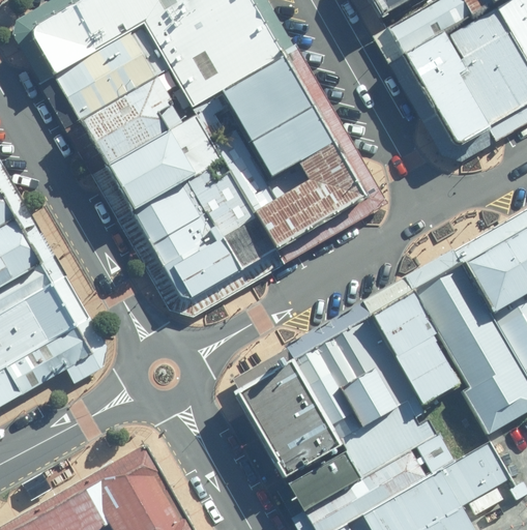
[(244,0),(82,0),(33,29),(58,74),(144,25),(194,102),(276,55),(244,0)]
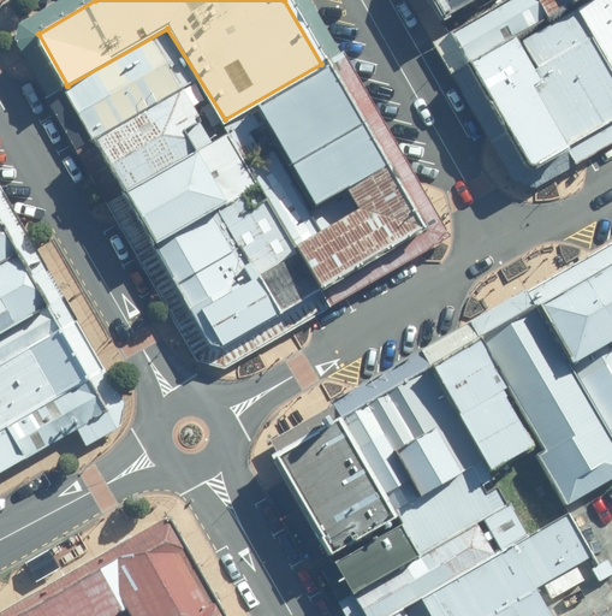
[(480,0),(427,0),(441,23),(480,0)]
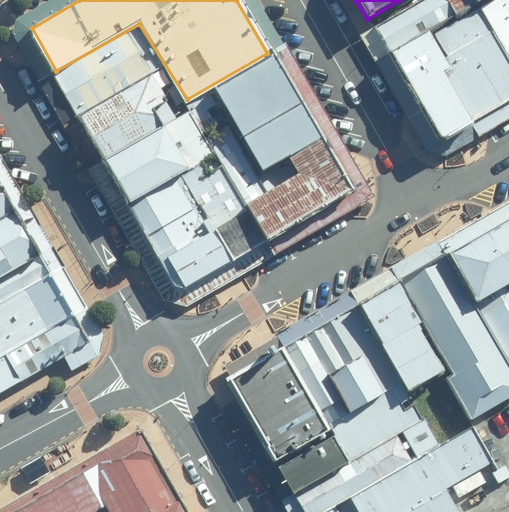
[(471,3),(469,0),(415,0),(369,26),(385,53),(471,3)]
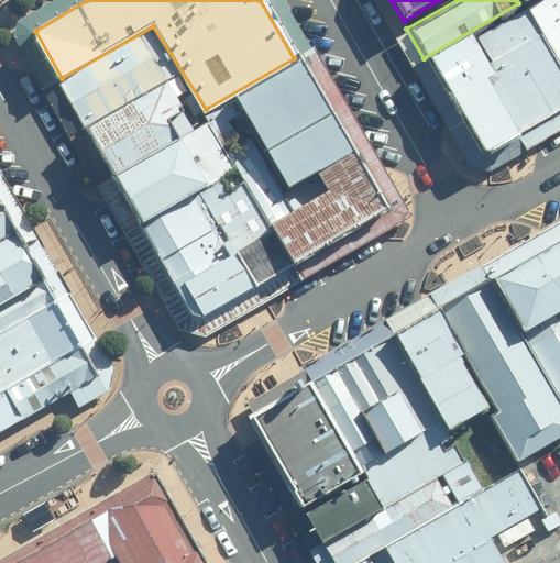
[(559,0),(537,0),(527,7),(559,61),(559,0)]
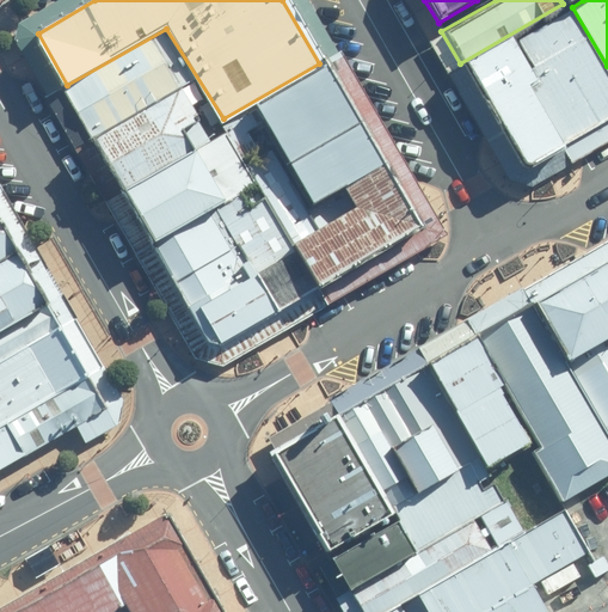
[(607,66),(572,7),(513,42),(535,81),(528,85),(565,147),(572,163),(607,141),(607,66)]
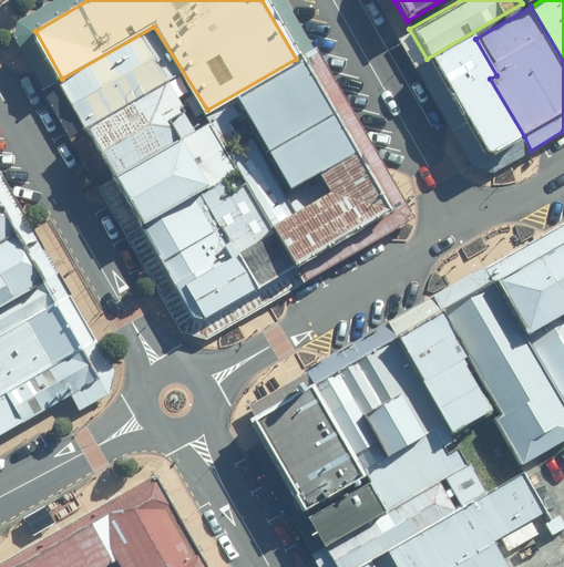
[(176,74),(150,31),(55,83),(81,130),(176,74)]
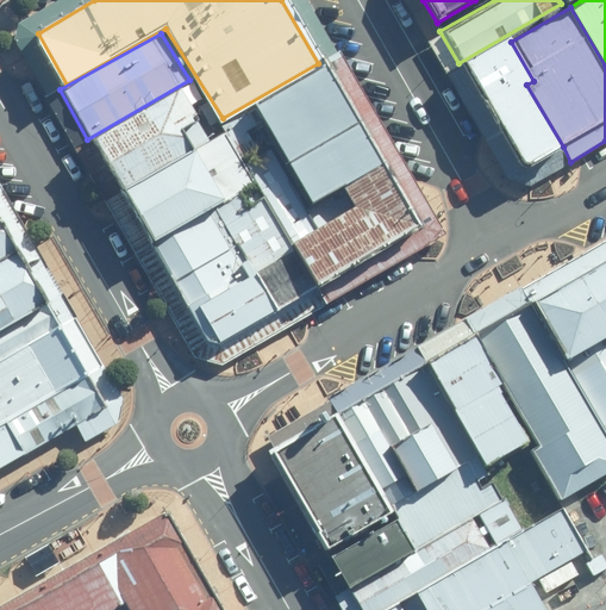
[(511,42),(508,38),(464,63),(447,73),(506,179),(531,186),(570,162),(563,147),(526,85),(533,81),(511,42)]
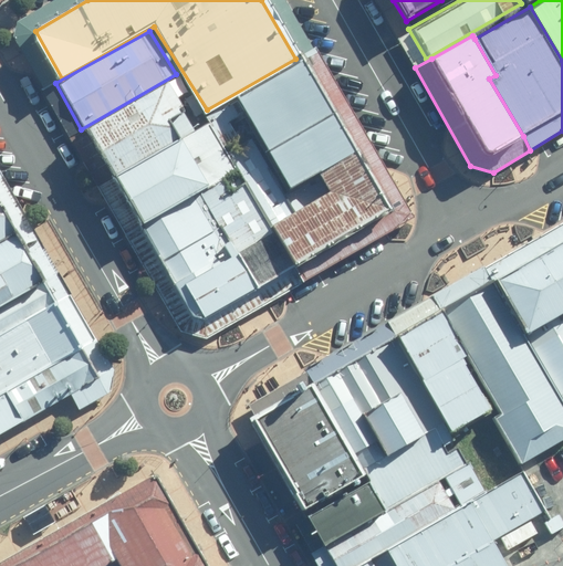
[(298,65),(240,97),(259,134),(291,192),(321,175),(331,191),(275,224),(295,259),(382,212),(298,65)]
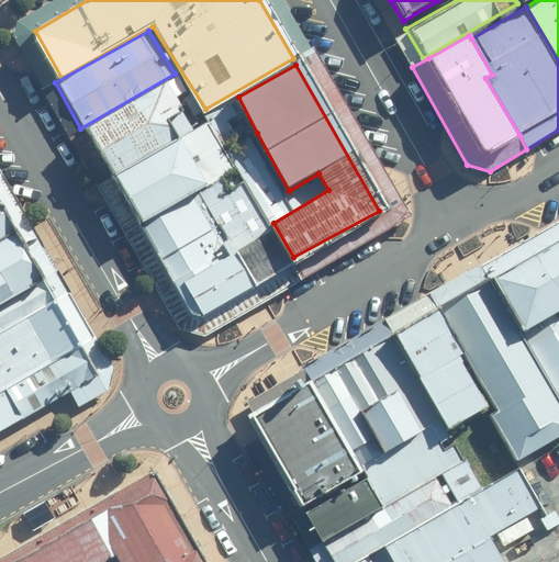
[(187,110),(170,80),(81,130),(109,176),(180,134),(171,117),(187,110)]
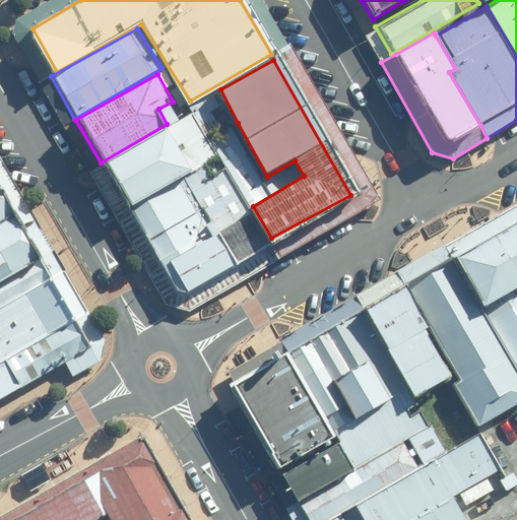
[(188,116),(104,164),(126,206),(212,156),(188,116)]
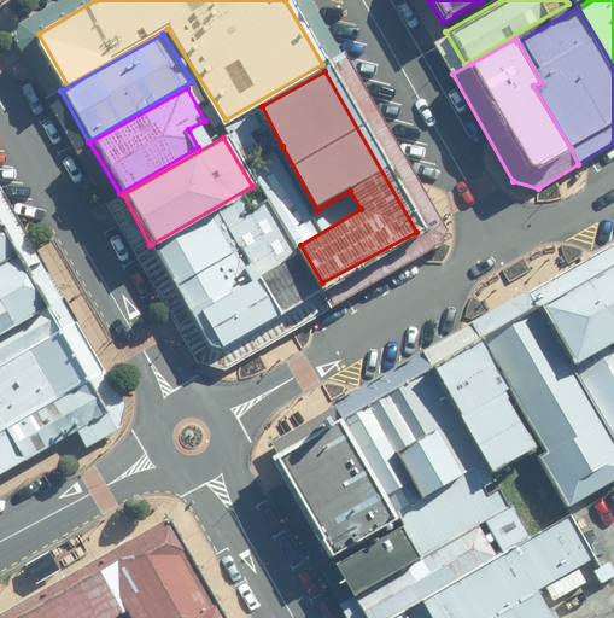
[(317,210),(282,146),(250,164),(297,246),(300,245),(361,209),(350,191),(317,210)]
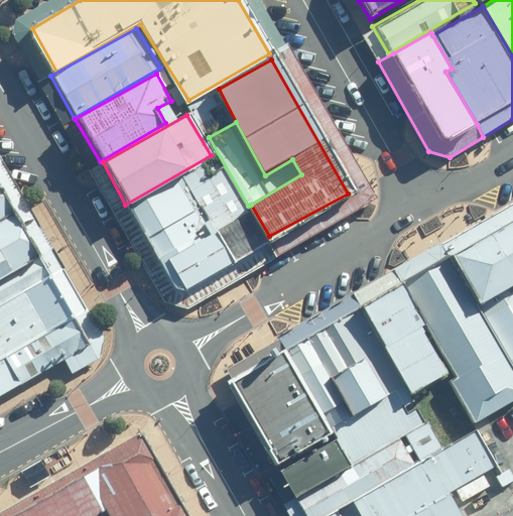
[(212,157),(127,207),(175,287),(184,288),(261,244),(212,157)]
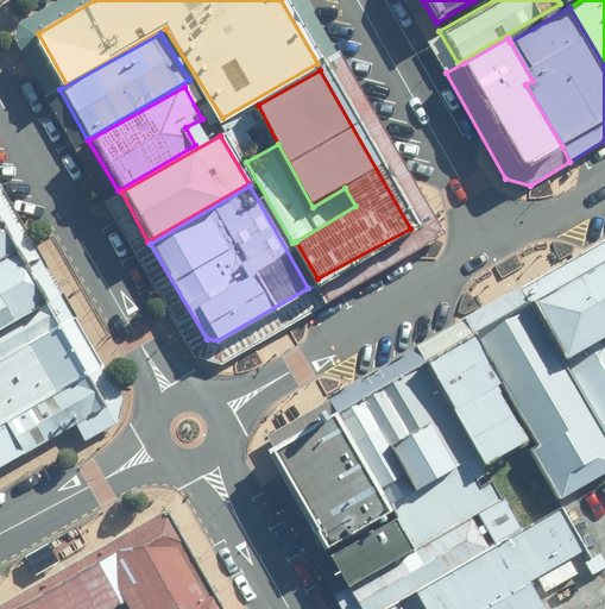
[(0,259),(21,248),(32,242),(2,189),(0,190),(0,259)]
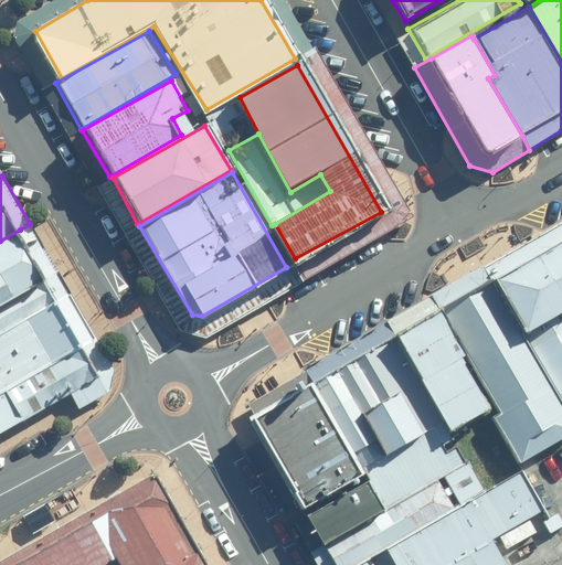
[(561,220),(485,264),(494,279),(526,334),(561,395),(561,220)]
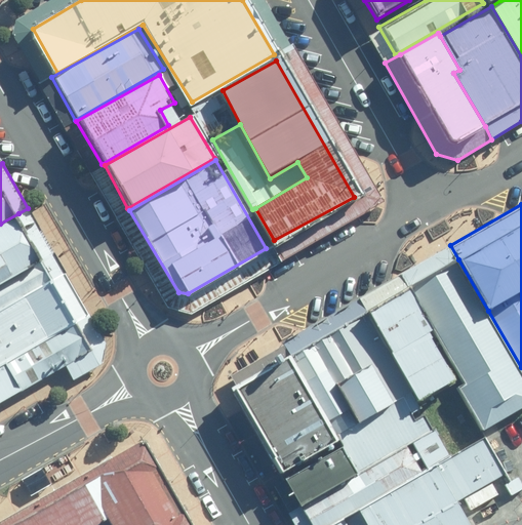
[(44,258),(54,252),(28,208),(18,213),(0,224),(0,283),(42,259),(44,258)]
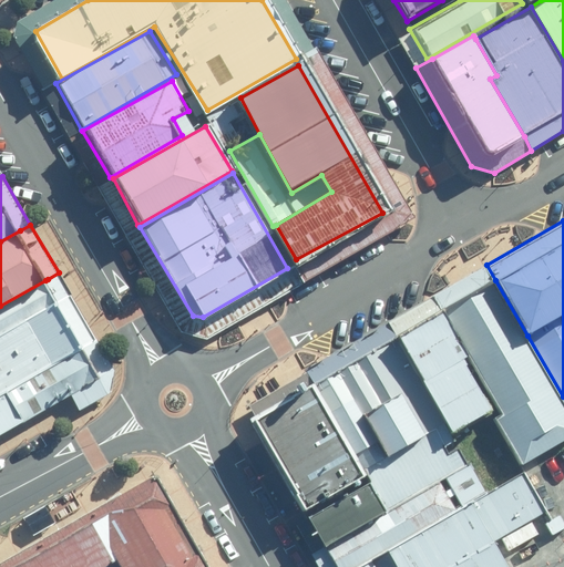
[(486,265),(437,292),(445,308),(472,353),(469,356),(499,406),(502,413),(493,418),(521,465),(563,440),(563,397),(527,336),(495,280),(486,265)]
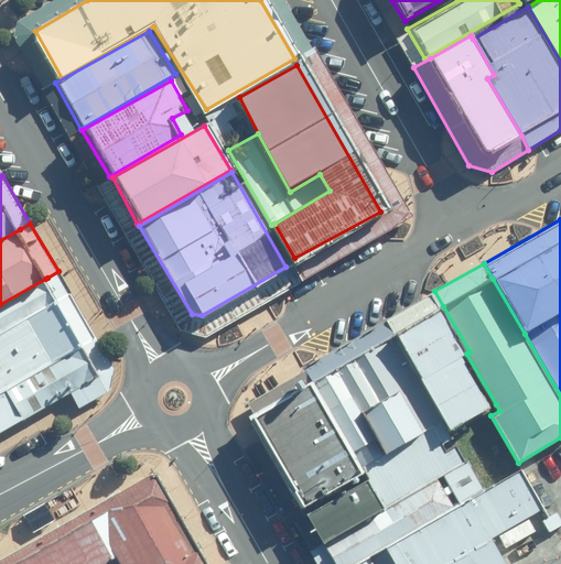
[(0,332),(56,300),(71,292),(58,271),(47,278),(45,279),(0,304),(0,332)]
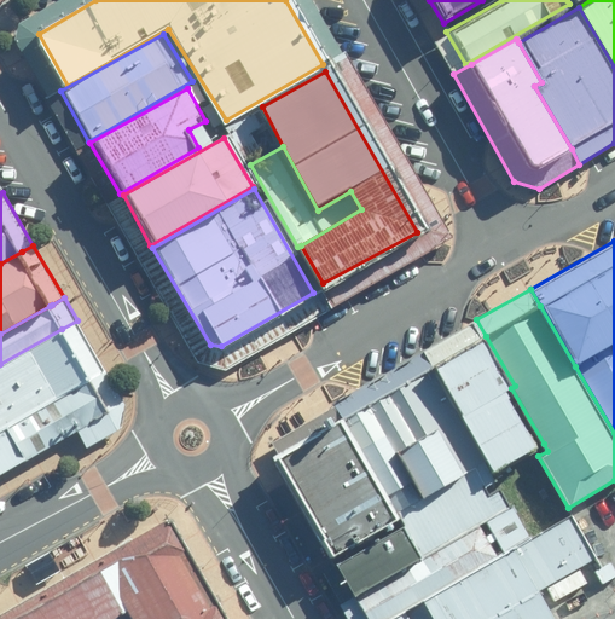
[(486,336),(476,319),(422,351),(433,368),(492,474),(544,444),(511,388),(515,386),(486,336)]
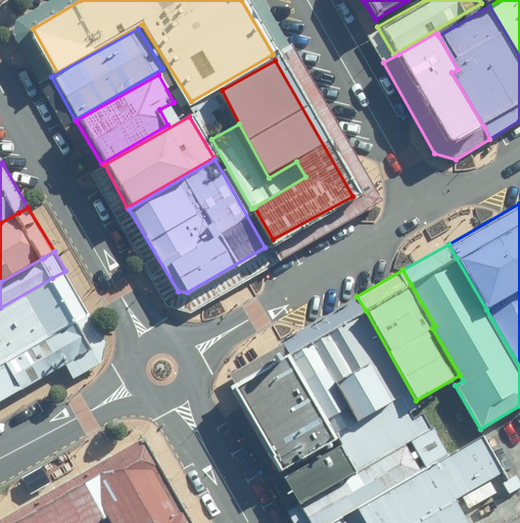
[(77,320),(89,314),(65,271),(52,278),(0,307),(0,364),(9,359),(77,320)]
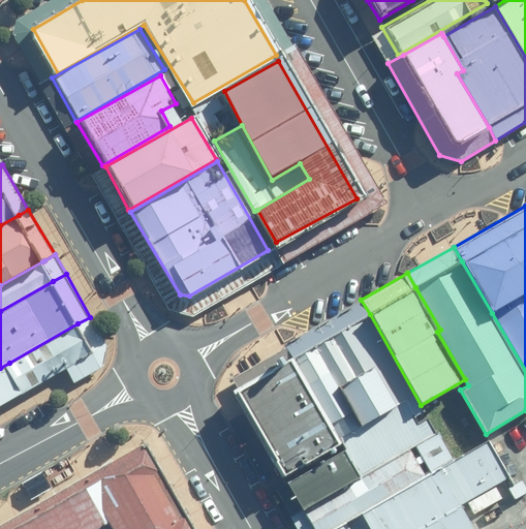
[(78,323),(9,363),(26,392),(66,369),(74,382),(102,367),(106,345),(90,317),(78,323)]
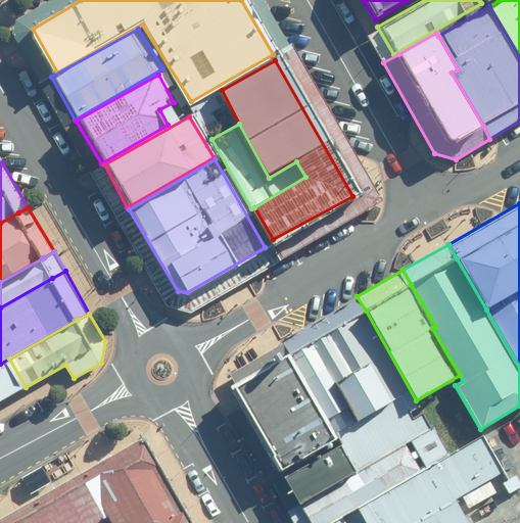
[(365,315),(292,353),(340,440),(342,444),(356,468),(428,428),(365,315)]
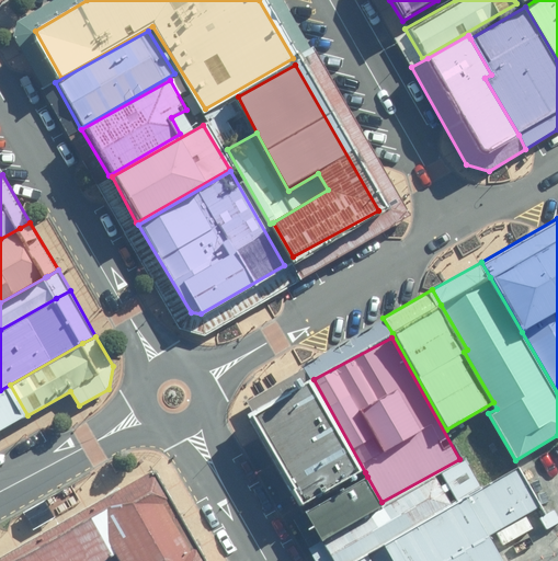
[(314,379),(250,415),(303,507),(365,472),(314,379)]
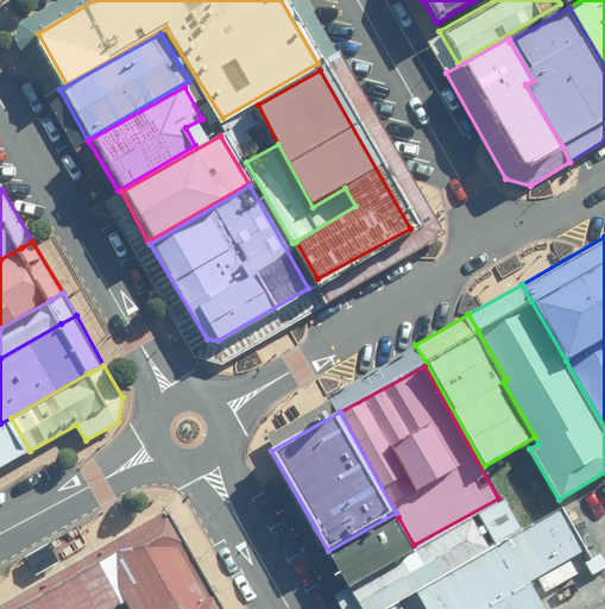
[(0,466),(30,451),(11,418),(0,424),(0,466)]
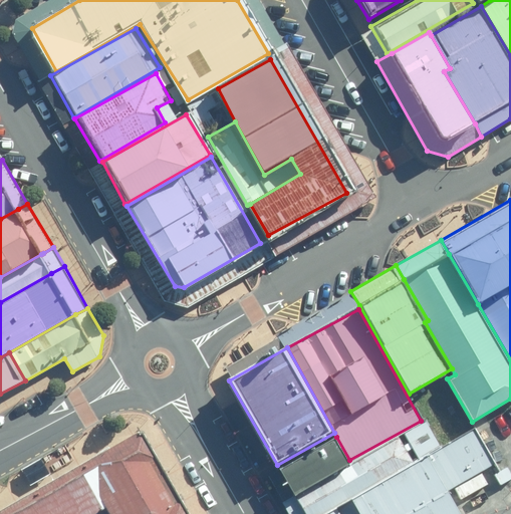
[(350,463),(292,495),(303,513),(318,513),(439,446),(425,421),(350,463)]
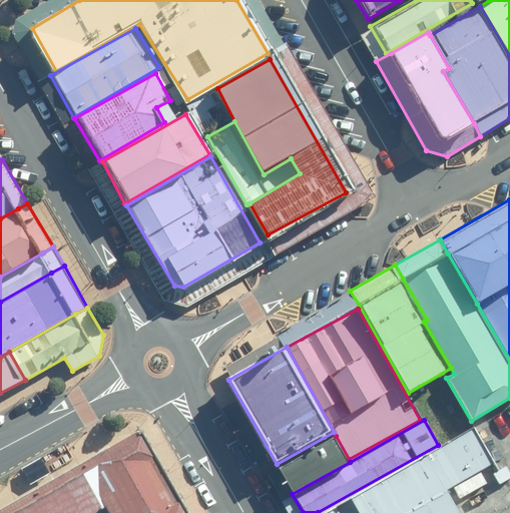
[(460,512),(446,490),(491,464),(470,427),(321,512),(460,512)]
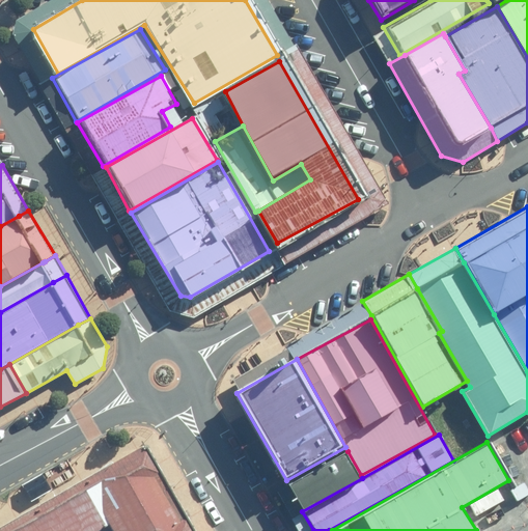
[(194,530),(144,446),(0,527),(0,530),(194,530)]
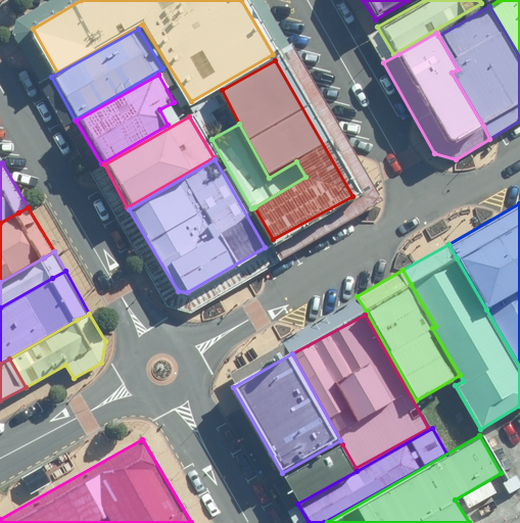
[(342,444),(272,483),(287,510),(297,504),(357,471),(356,468),(342,444)]
